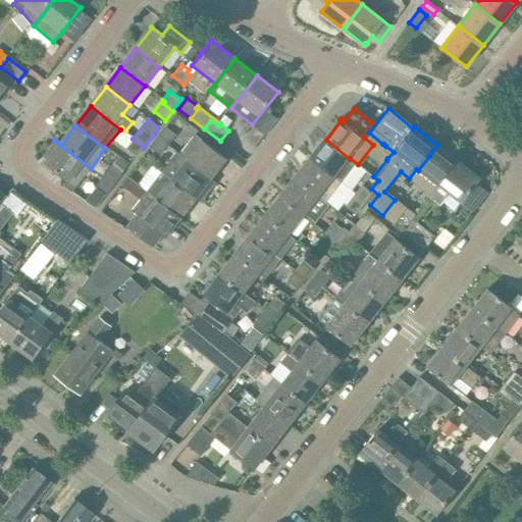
[(157,139),(166,146),(175,135),(165,127),(157,139)]
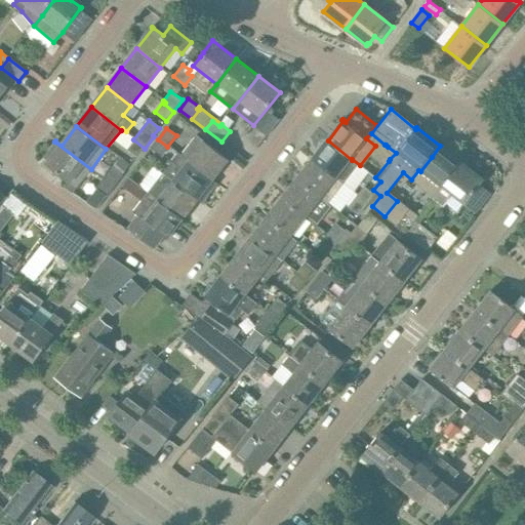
[(197,134),(179,157),(210,179),(227,159),(228,160),(228,159),(212,147),(197,134)]
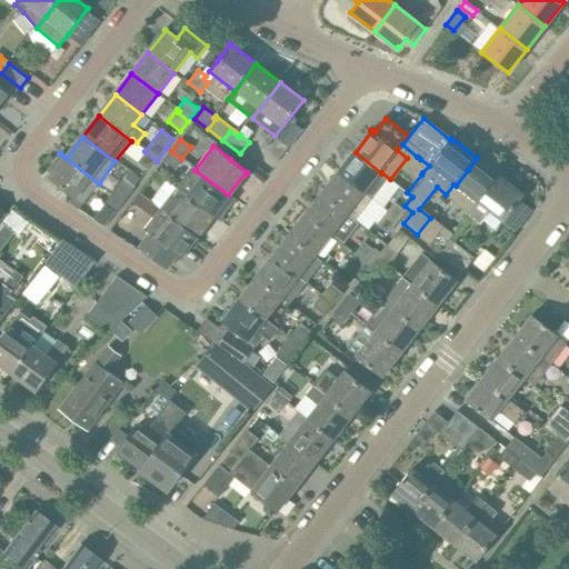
[(150,170),(157,161),(145,151),(137,161),(150,170)]
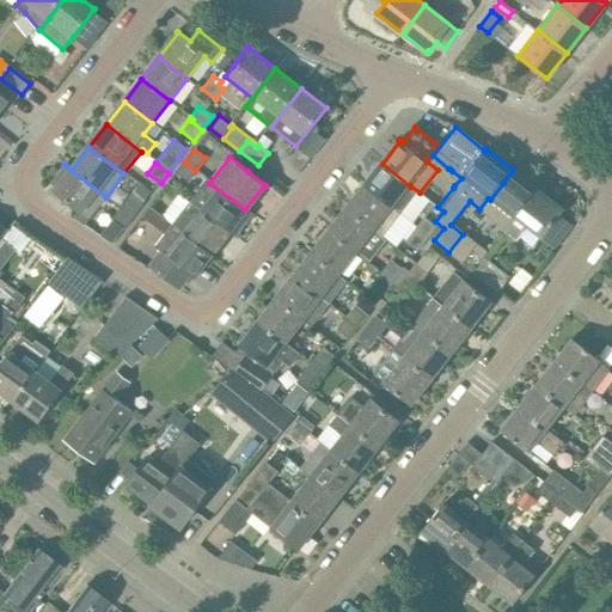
[(188,181),(195,171),(184,163),(176,172),(188,181)]
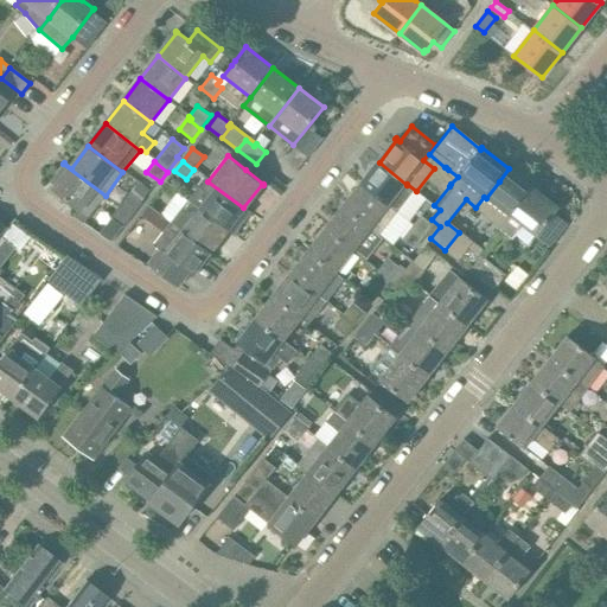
[(398,213),(415,192),(407,185),(379,163),(362,185),(398,213)]
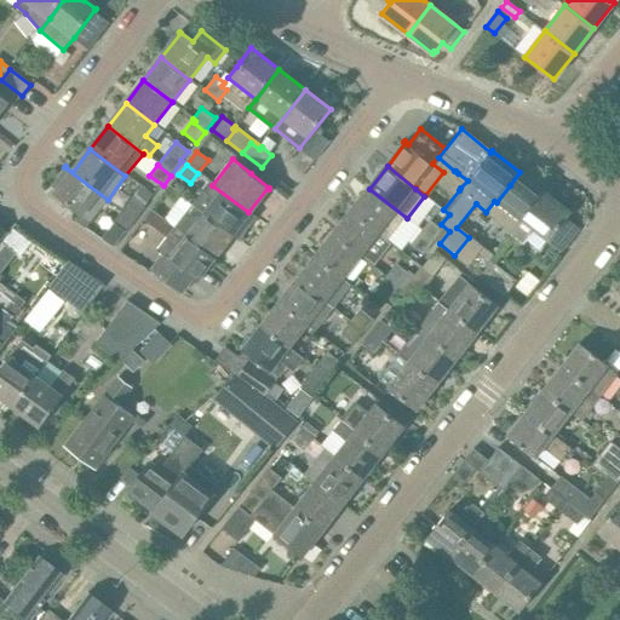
[(108,200),(64,167),(51,185),(58,190),(56,193),(55,193),(53,193),(91,222),(108,200)]
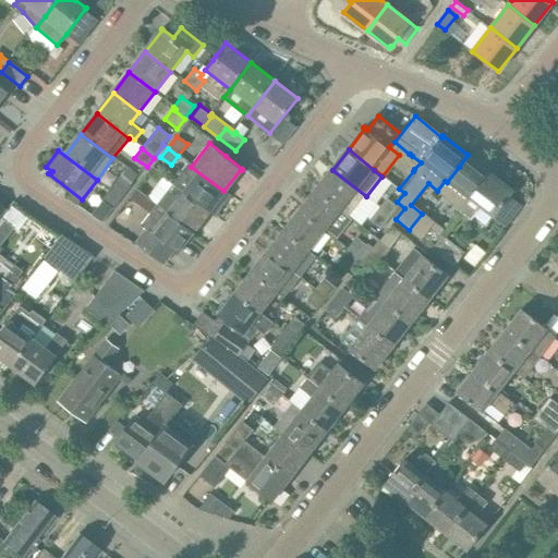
[(402,162),(413,171),(414,169),(421,162),(412,156),(410,154),(409,154),(402,162)]
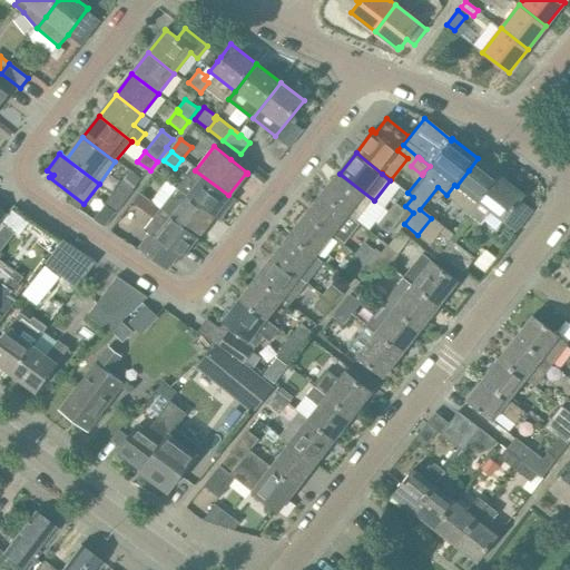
[(481,205),(503,177),(478,158),(457,186),(481,205)]
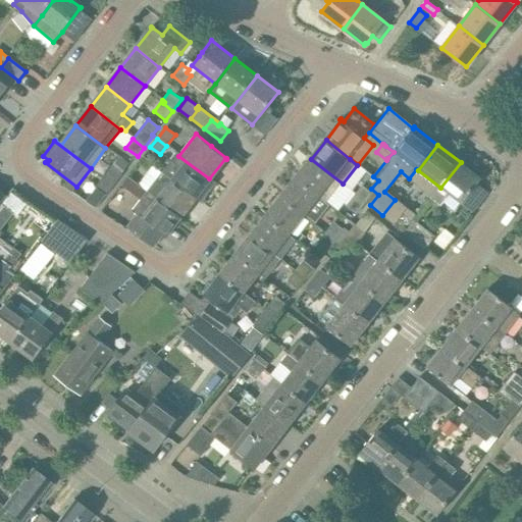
[(204,186),(209,178),(178,156),(175,153),(170,160),(180,168),(171,180),(195,198),(201,203),(210,191),(204,186)]
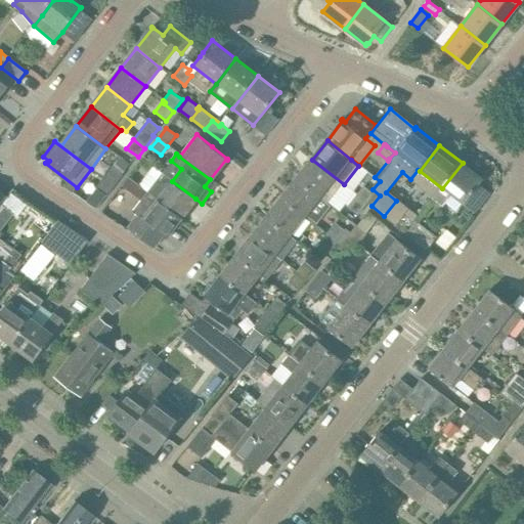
[(144,156),(139,163),(147,169),(153,163),(144,156)]
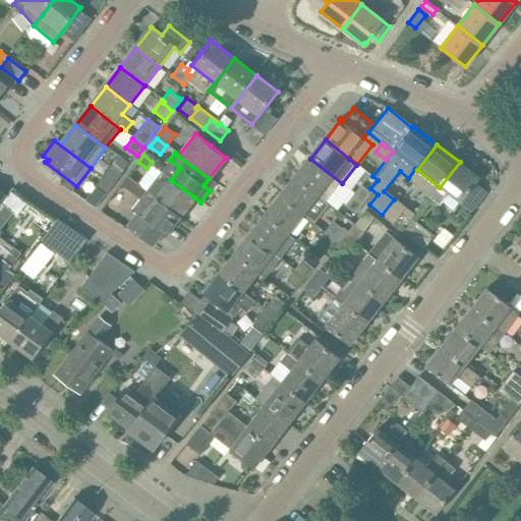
[(112,165),(123,173),(128,166),(117,158),(112,165)]
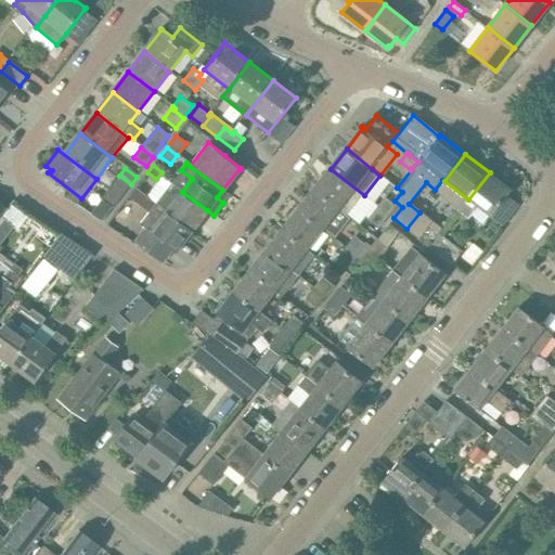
[(314,190),(340,209),(348,216),(364,195),(331,169),(314,190)]
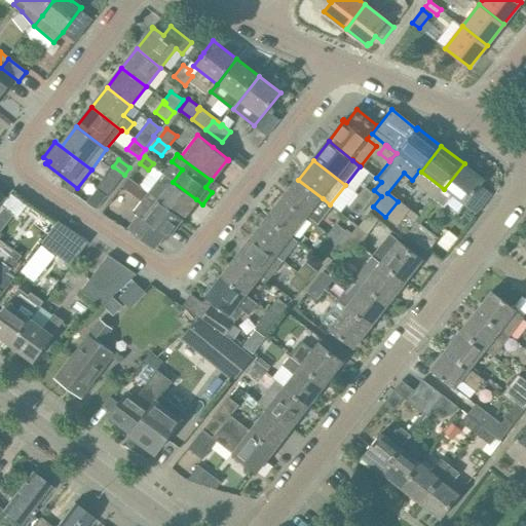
[(485,180),(464,163),(444,189),(436,199),(445,208),(455,195),(466,204),(478,213),(492,193),(481,185),(485,180)]
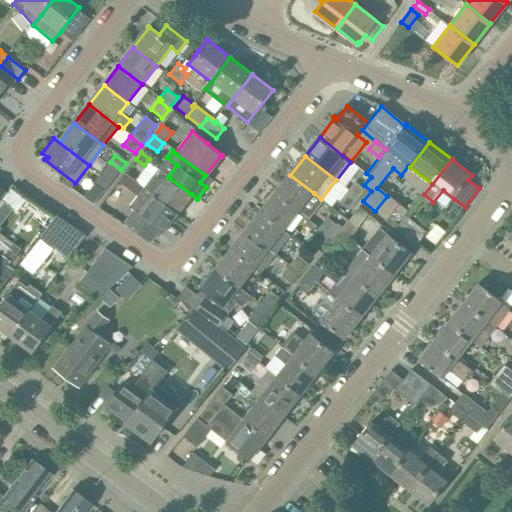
[(168,177),(158,169),(143,188),(153,196),(161,202),(176,213),(191,194),(168,177)]
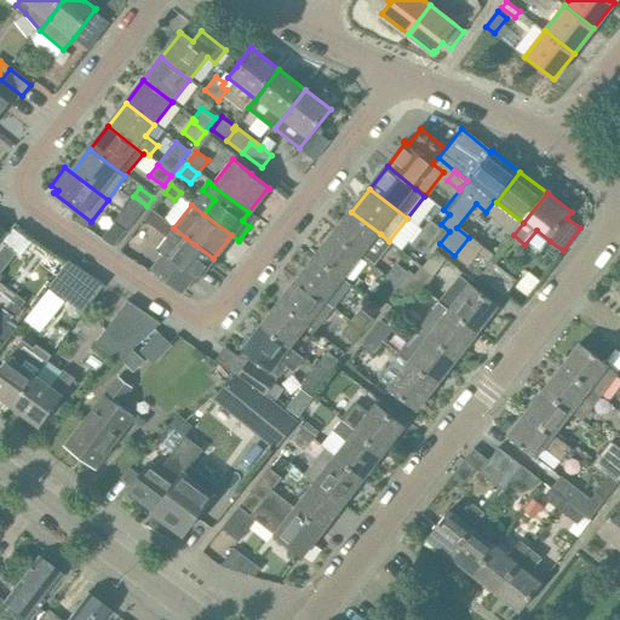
[(135,222),(121,211),(114,220),(127,231),(135,222)]
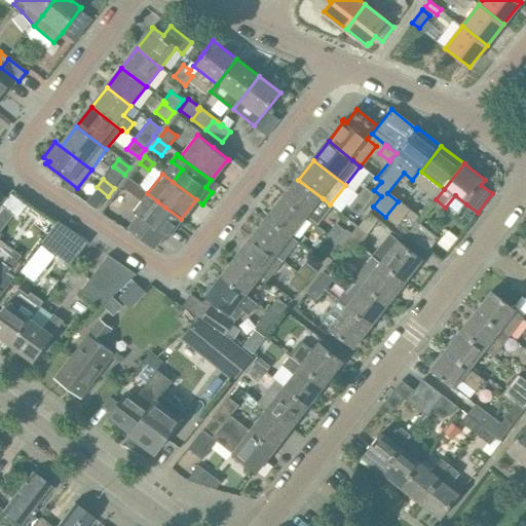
[(283,199),(307,218),(323,198),(298,180),(283,199)]
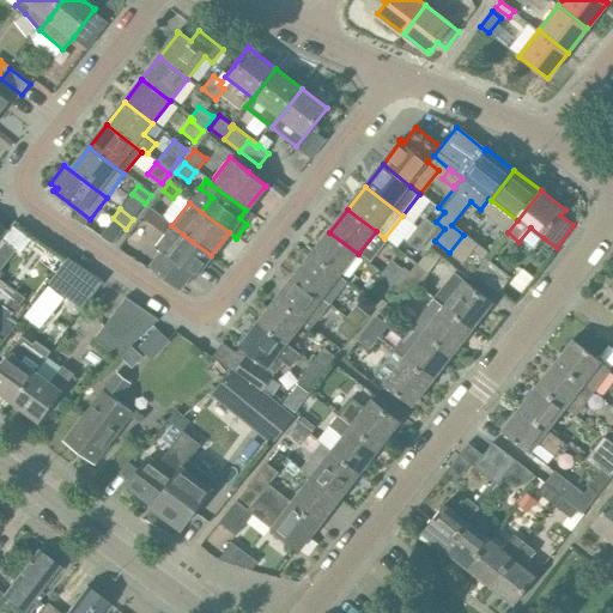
[(425,222),(418,231),(430,241),(437,230),(425,222)]
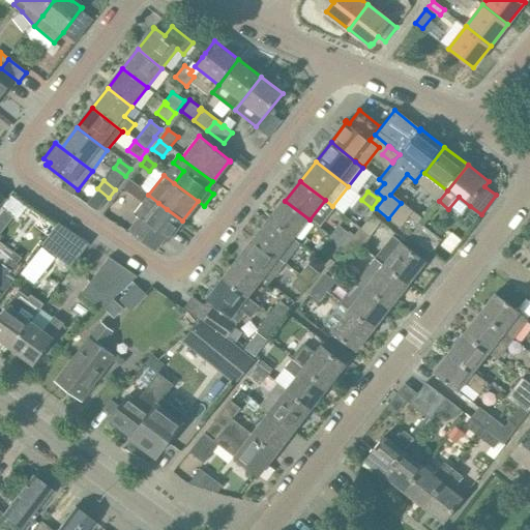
[(138,237),(139,237),(139,238),(140,238),(140,239),(141,239),(155,251),(166,238),(169,240),(170,239),(168,238),(182,221),(167,209),(158,203),(148,195),(134,213),(139,217),(129,231),(138,237)]
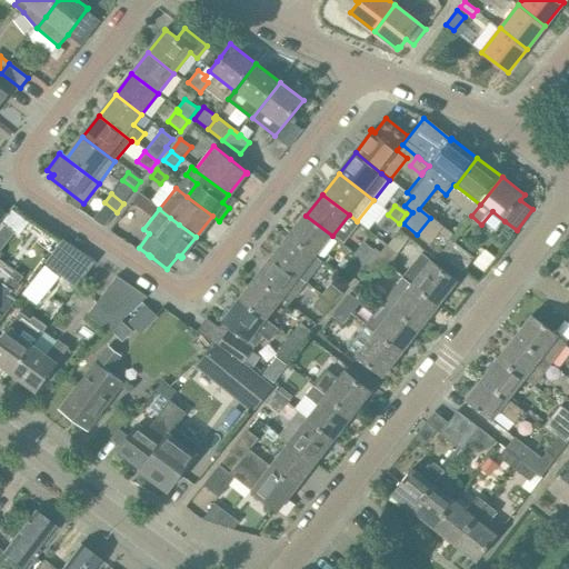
[(391,232),(399,223),(388,215),(380,225),(391,232)]
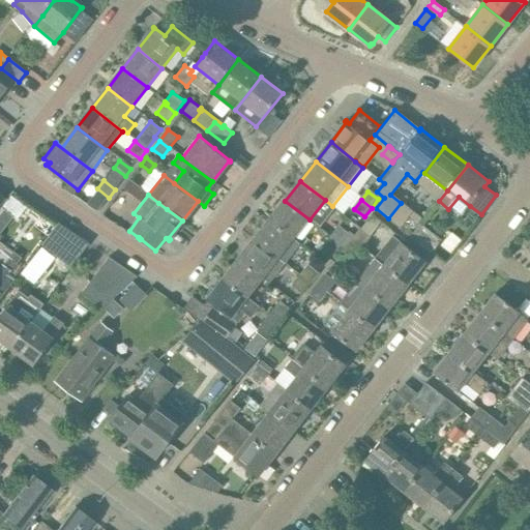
[(310,219),(285,201),(269,221),(294,239),(310,219)]
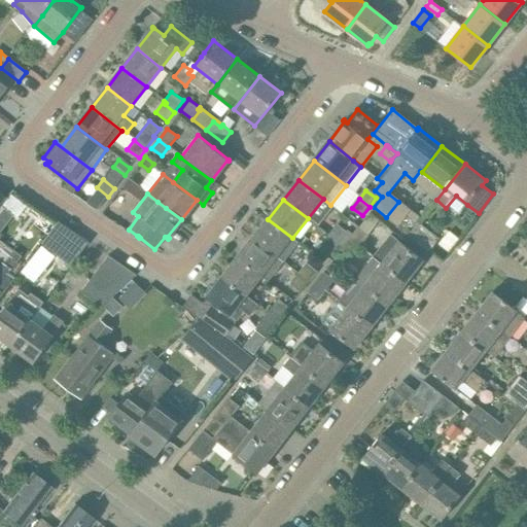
[(421,220),(398,202),(386,217),(409,236),(417,225),(421,220)]
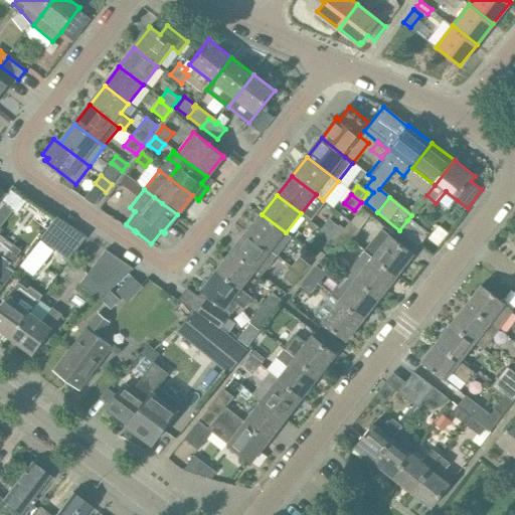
[(2,201),(0,203),(0,227),(14,210),(2,201)]
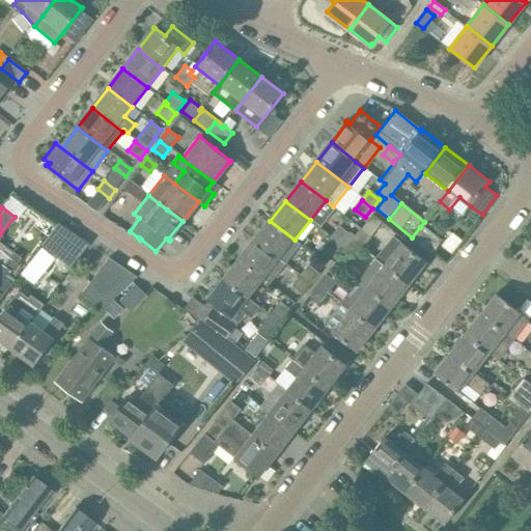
[(255,241),(279,259),(295,240),(270,221),(255,241)]
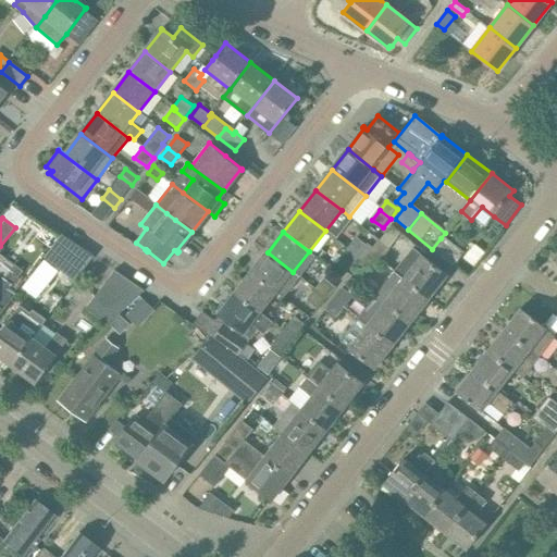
[(61,233),(44,257),(75,281),(94,255),(61,233)]
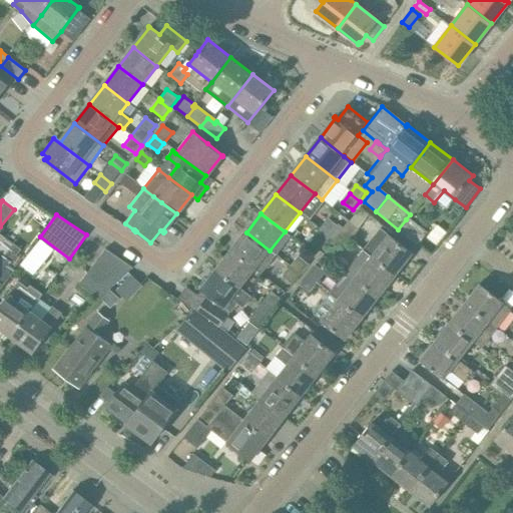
[(406,219),(398,229),(419,245),(420,245),(427,236),(406,219)]
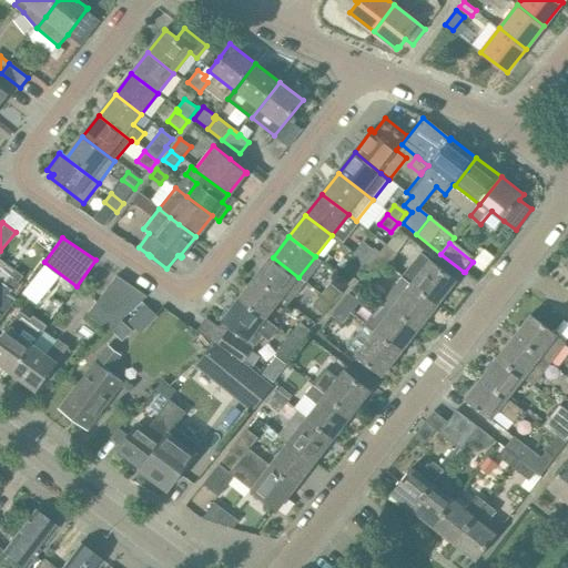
[(369,264),(373,266),(378,259),(363,246),(356,254),(369,264)]
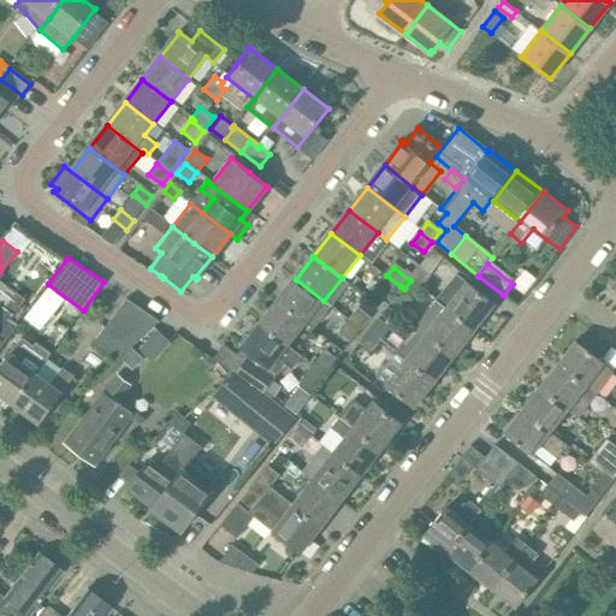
[(420,268),(410,280),(421,289),(431,277),(420,268)]
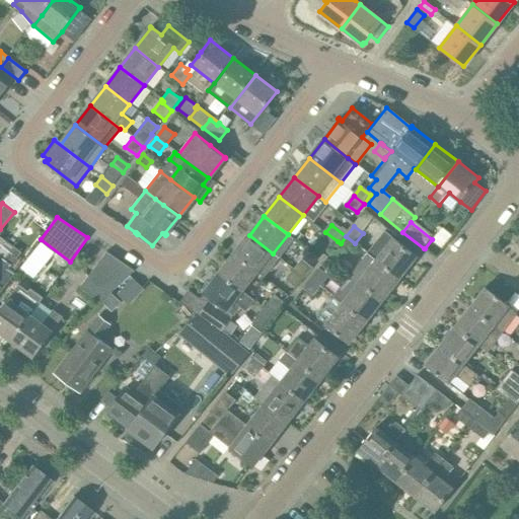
[(367,252),(376,261),(399,279),(418,255),(384,230),(367,252)]
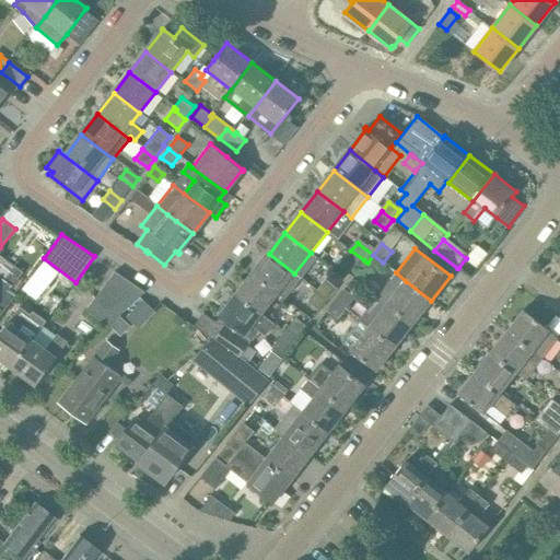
[(352,269),(356,271),(362,263),(364,260),(351,251),(343,260),(353,268),(352,269)]
